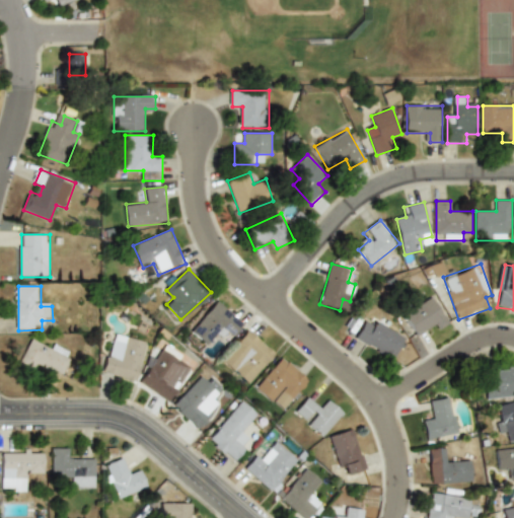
[(418,335),(435,322),(440,330),(450,323),(433,298),(406,316),(418,335)]
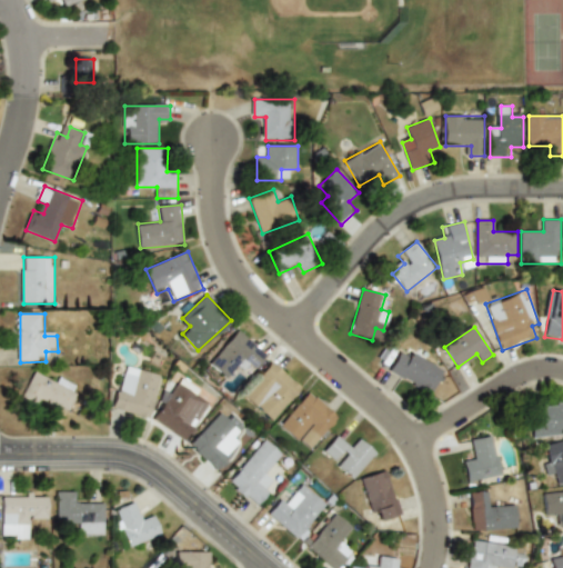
[(270,356),(240,330),(211,365),(231,381),(245,364),(255,372),(270,356)]
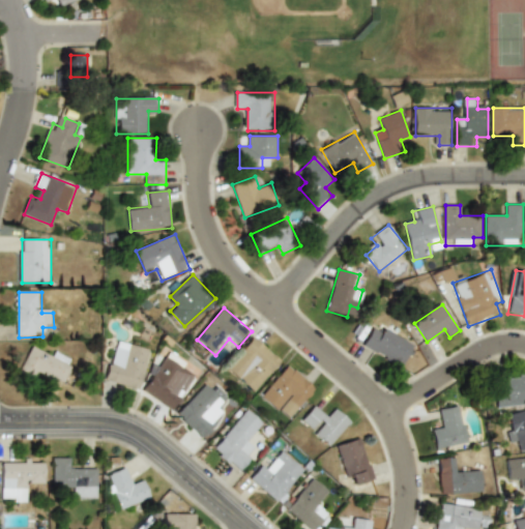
[(383,328),(383,329),(376,325),(363,347),(407,371),(419,348),(383,328)]
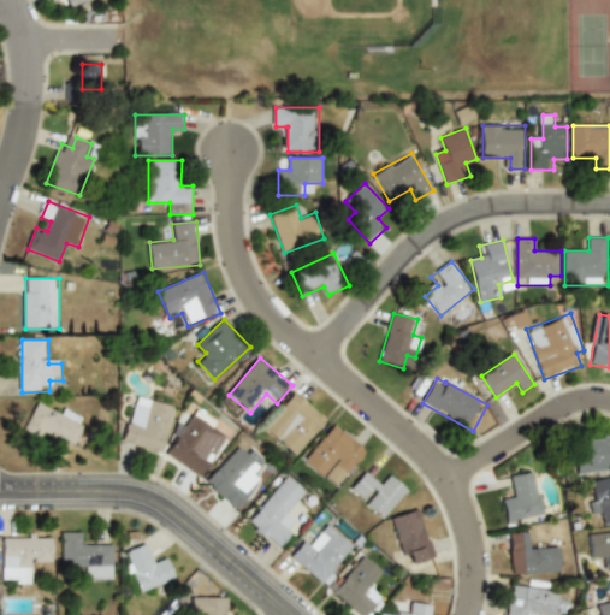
[(330,419),(296,391),(262,431),(296,459),(330,419)]
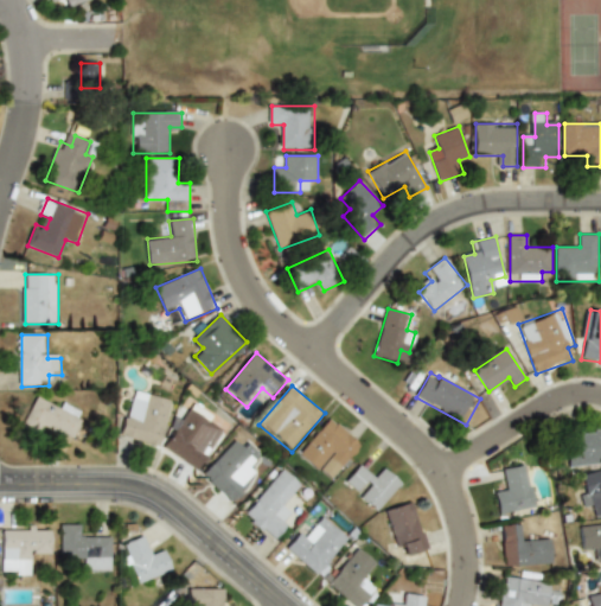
[(161,448),(174,401),(136,390),(123,437),(161,448)]
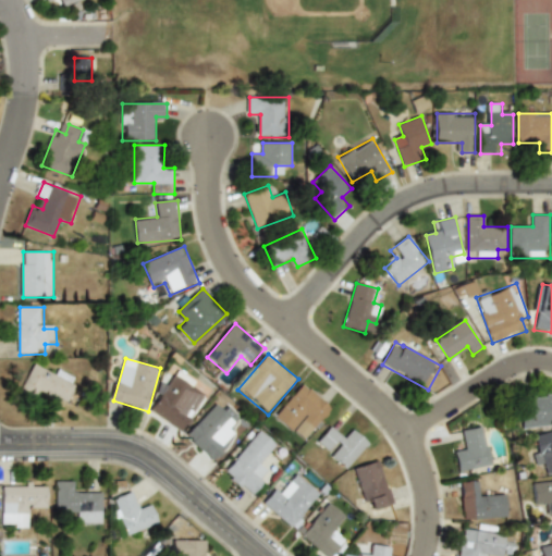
[(26,386),(68,406),(80,382),(37,362),(26,386)]
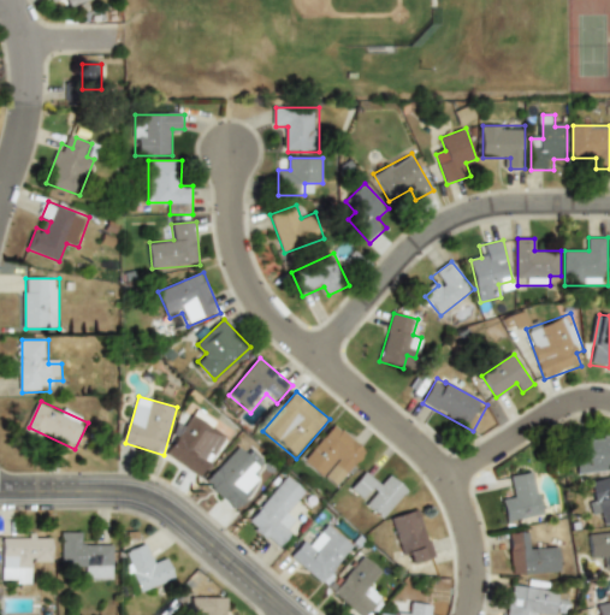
[(169,456),(207,480),(236,435),(197,409),(169,456)]
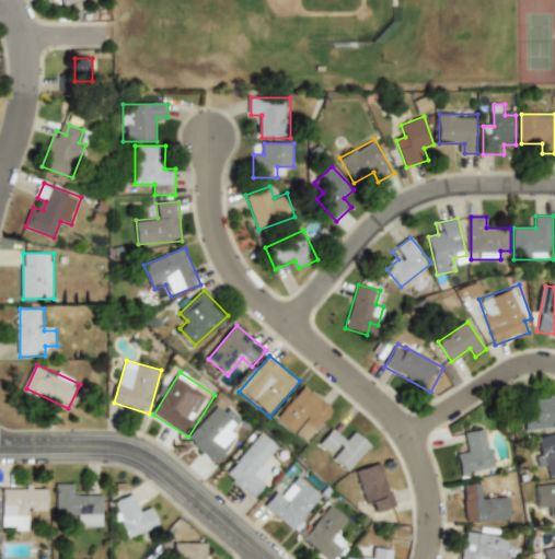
[(304,429),(314,438),(337,409),(305,384),(277,420),(298,437),(304,429)]
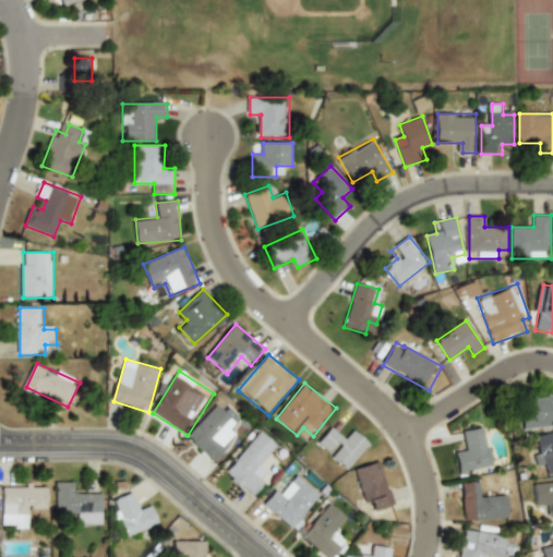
[(552,395),(523,398),(525,428),(552,426),(552,395)]
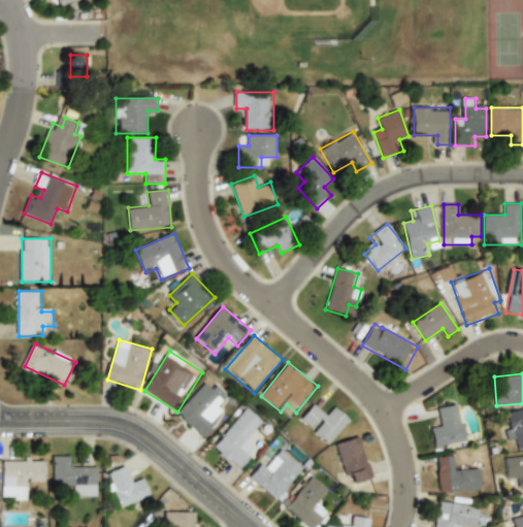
[(219,403),(227,395),(210,380),(177,415),(202,437),(227,412),(219,403)]
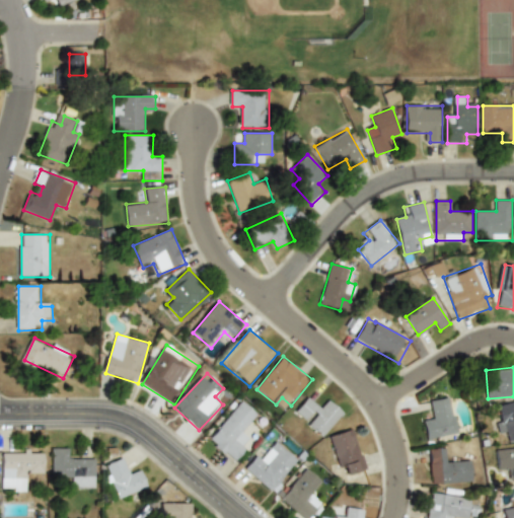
[(346,415),(331,399),(323,408),(311,396),(297,412),(323,438),(346,415)]
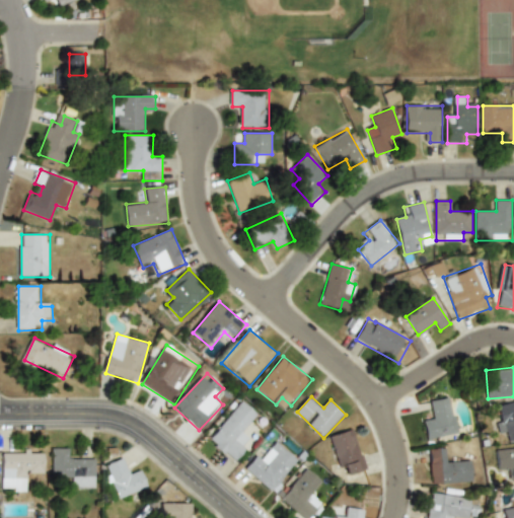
[(432,400),(434,418),(425,419),(428,439),(459,435),(453,397),(432,400)]
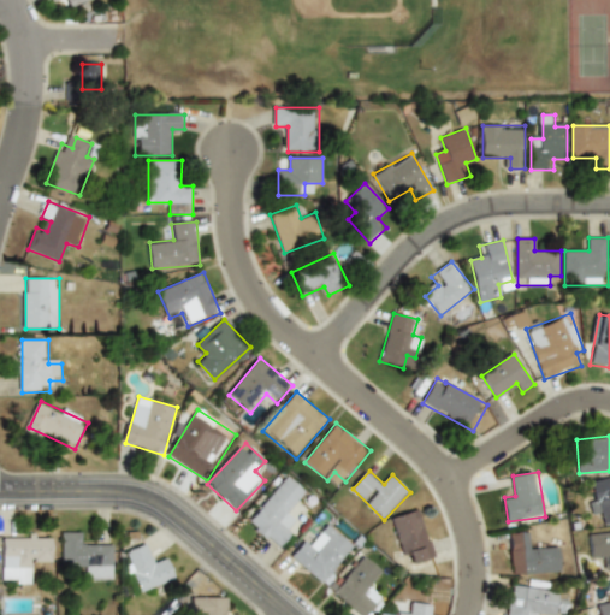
[(249,527),(280,550),(301,522),(290,515),(308,490),(286,475),(249,527)]
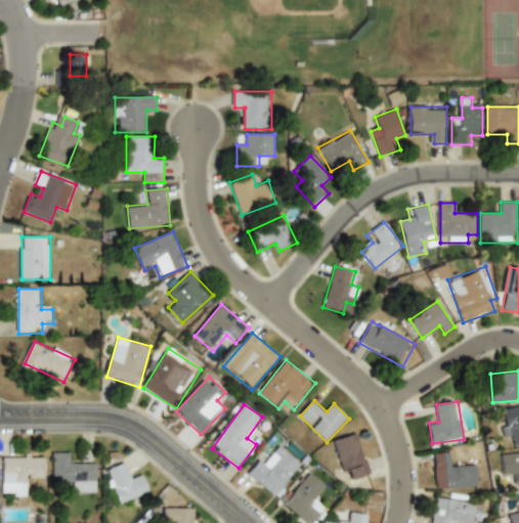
[(518,448),(518,406),(501,410),(507,439),(516,437),(518,448)]
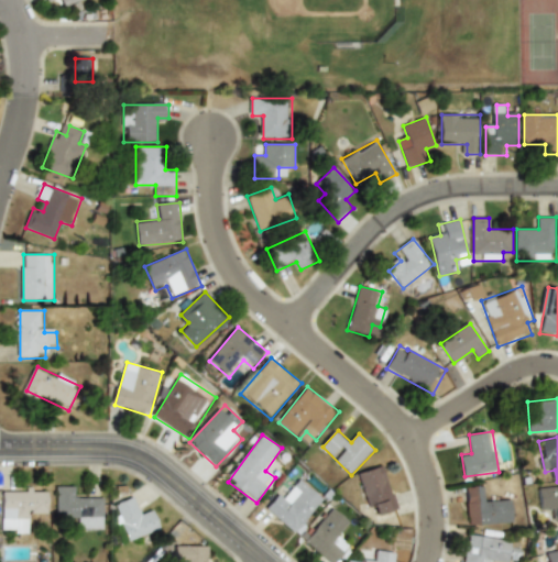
[(401,509),(384,465),(359,474),(375,518),(401,509)]
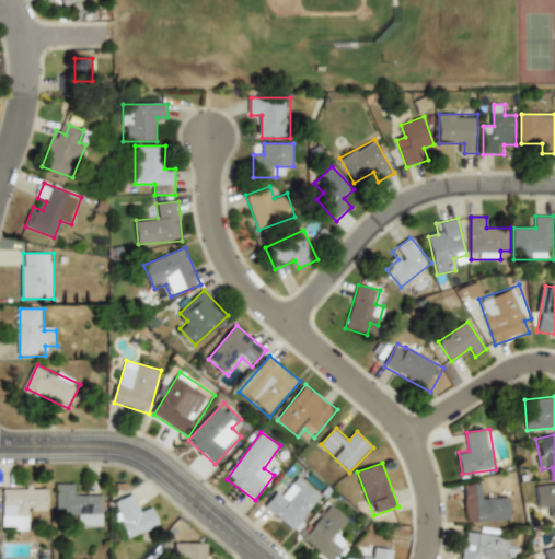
[(296,532),(324,497),(302,479),(290,495),(281,487),(265,508),(296,532)]
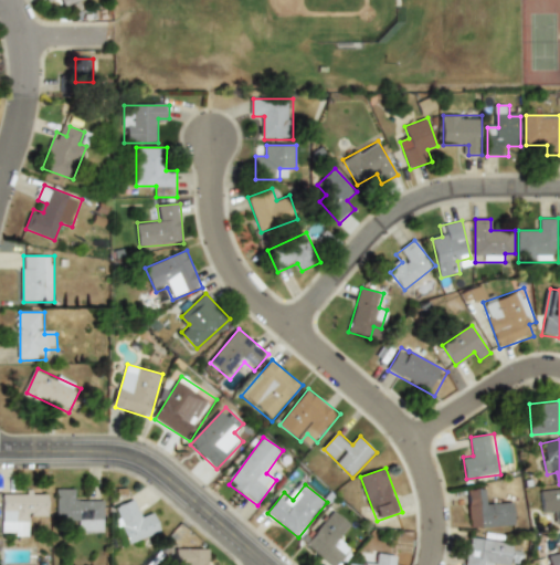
[(516,526),(515,499),(492,501),(490,489),(469,490),(472,529),(516,526)]
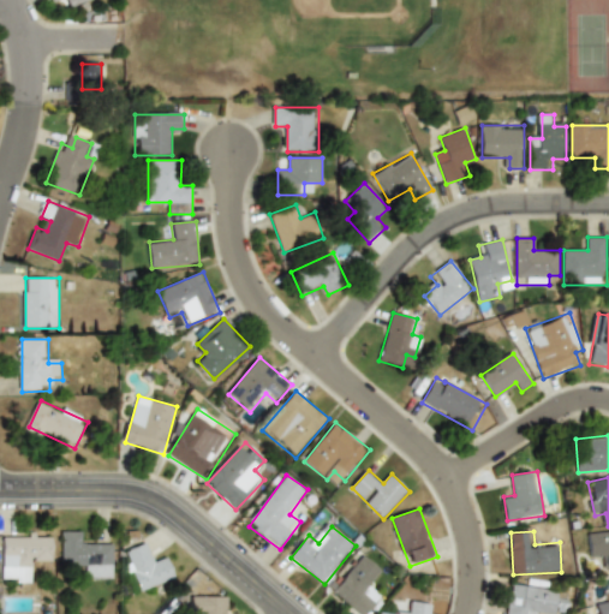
[(605,573),(608,573),(608,531),(589,534),(592,562),(604,560),(605,573)]
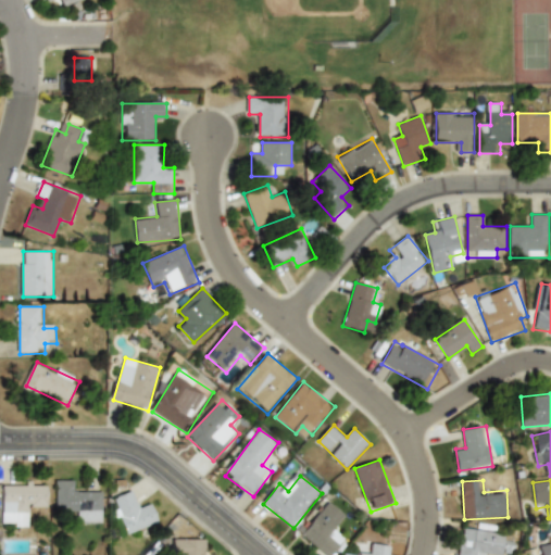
[(83,524),(105,524),(105,492),(80,492),(80,481),(59,481),(59,512),(83,512),(83,524)]
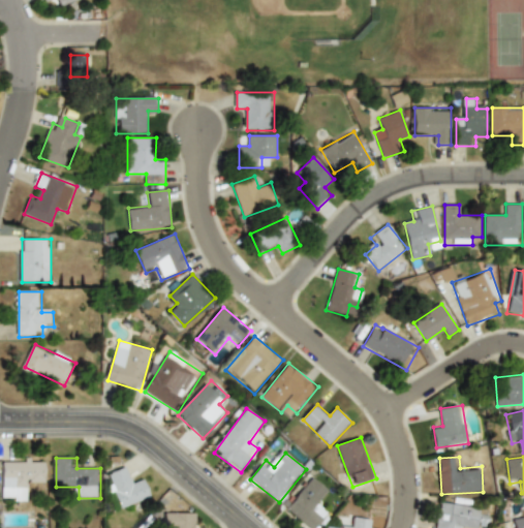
[(4,459),(4,498),(24,498),(24,487),(41,487),(41,459),(4,459)]
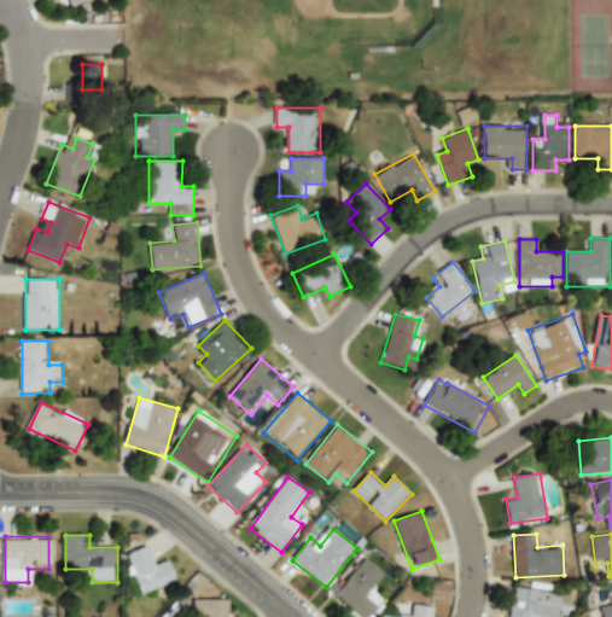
[(169,559),(157,564),(149,543),(126,554),(144,597),(179,582),(169,559)]
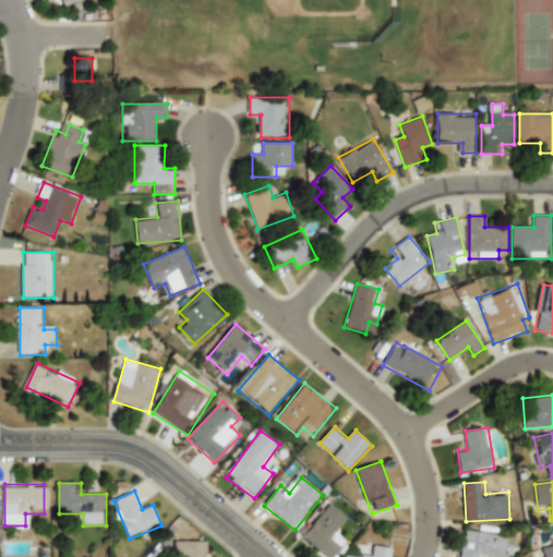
[(302,537),(326,556),(335,556),(348,543),(339,536),(352,520),(332,503),(302,537)]
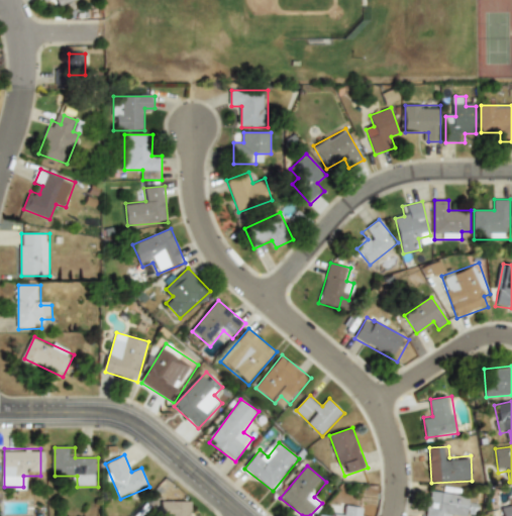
[(469,515),(472,497),(430,492),(426,515),(469,515)]
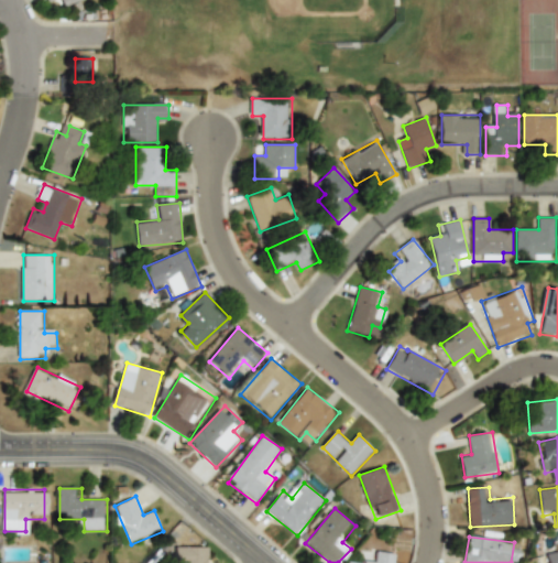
[(210,562),(211,548),(177,547),(176,562),(210,562)]
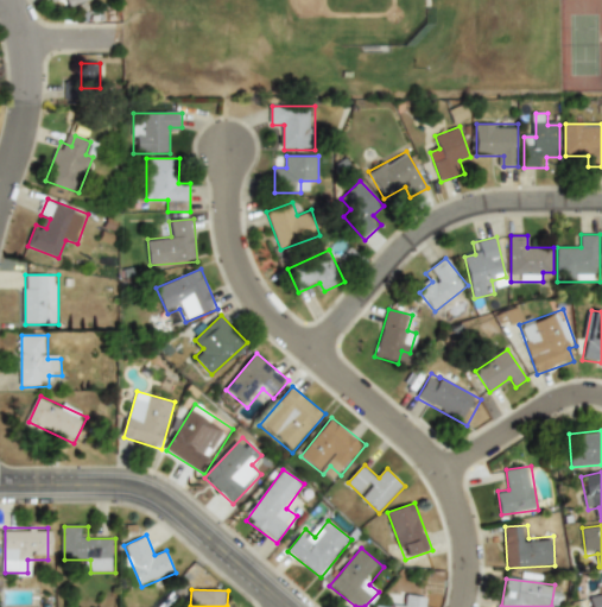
[(601,592),(590,594),(593,606),(601,606),(601,592)]
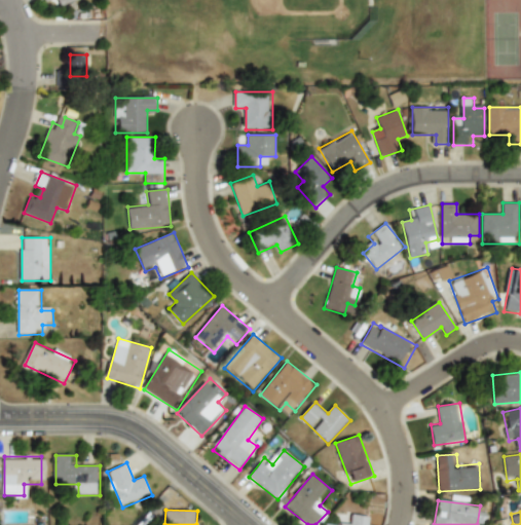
[(369,524),(371,517),(350,514),(349,524),(327,521),(326,524),(369,524)]
